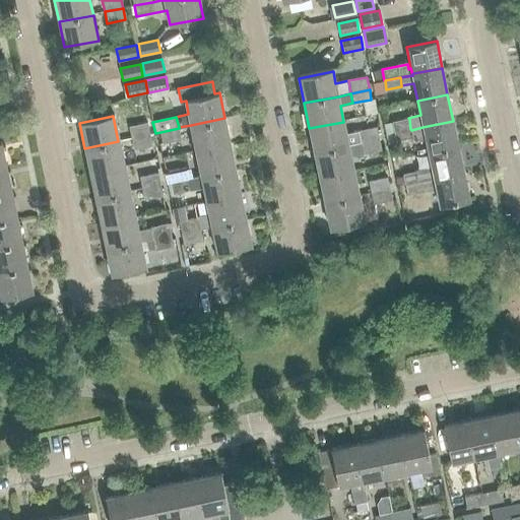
[(224,118),(191,125),(196,150),(230,143),(224,118)]
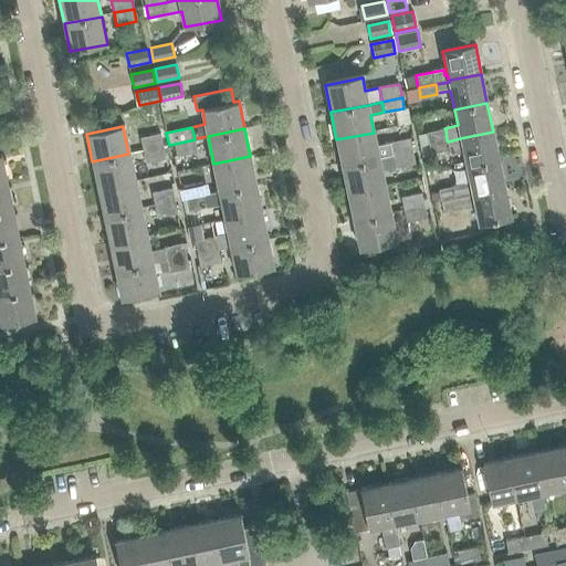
[(430,144),(447,140),(446,129),(428,134),(430,144)]
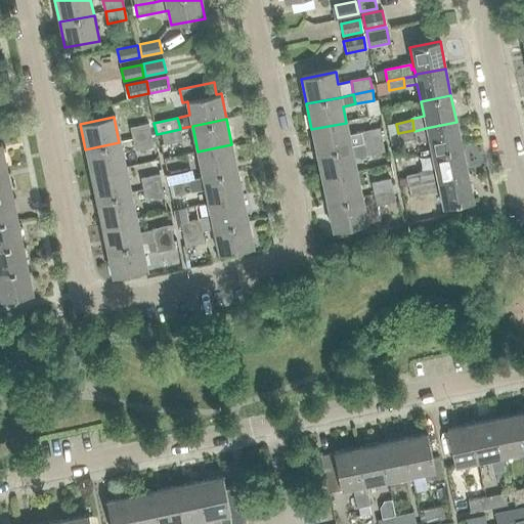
[(462,148),(456,122),(426,128),(415,131),(417,141),(417,142),(429,140),(432,156),(462,148)]
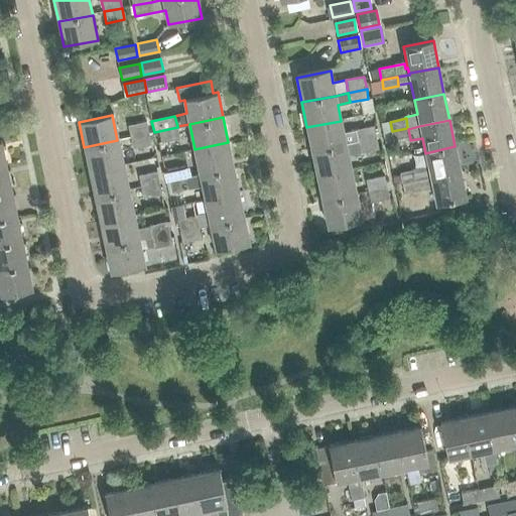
[(127,125),(129,137),(130,137),(149,133),(146,121),(127,125)]
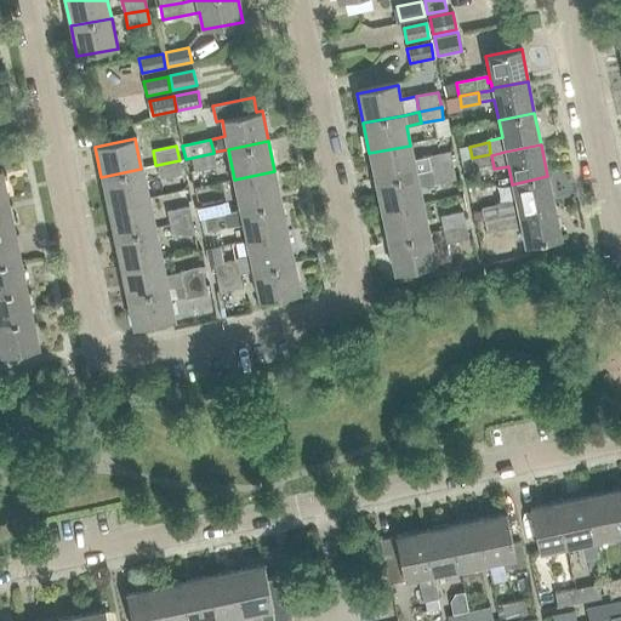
[(410,146),(369,153),(376,183),(416,176),(431,172),(428,160),(414,163),(410,146)]
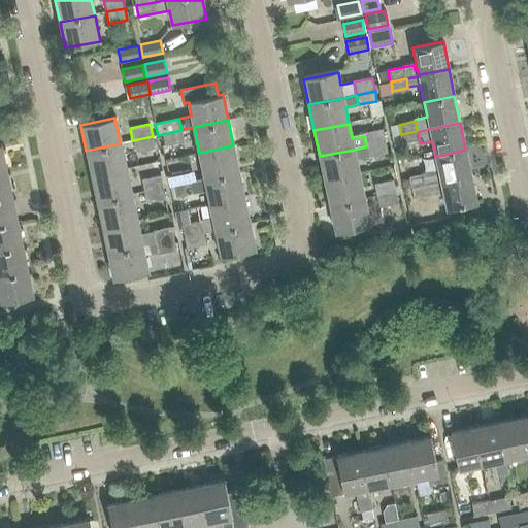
[(182,130),(163,134),(166,144),(184,141),(182,130)]
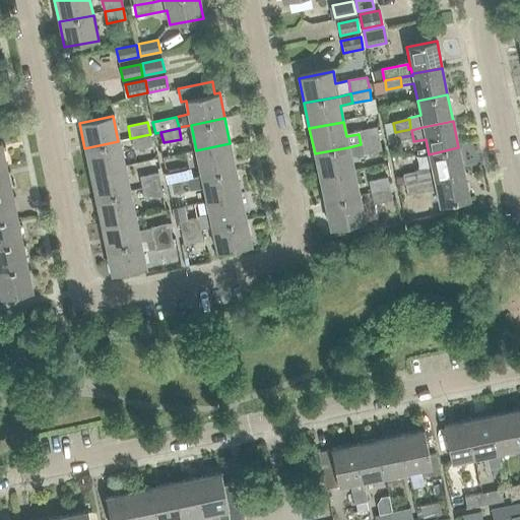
[(377,129),(359,134),(361,144),(380,140),(377,129)]
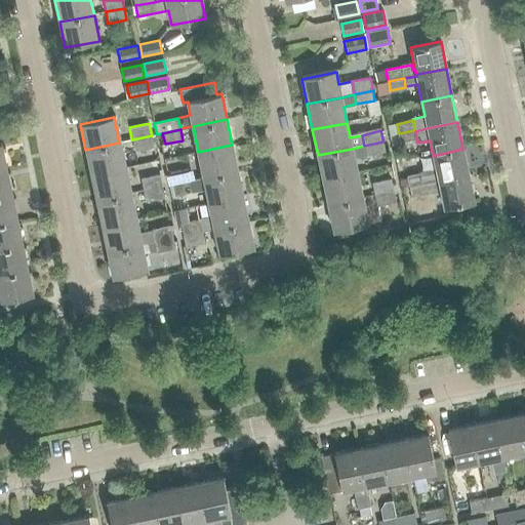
[(414,130),(399,133),(401,145),(417,142),(415,131),(414,130)]
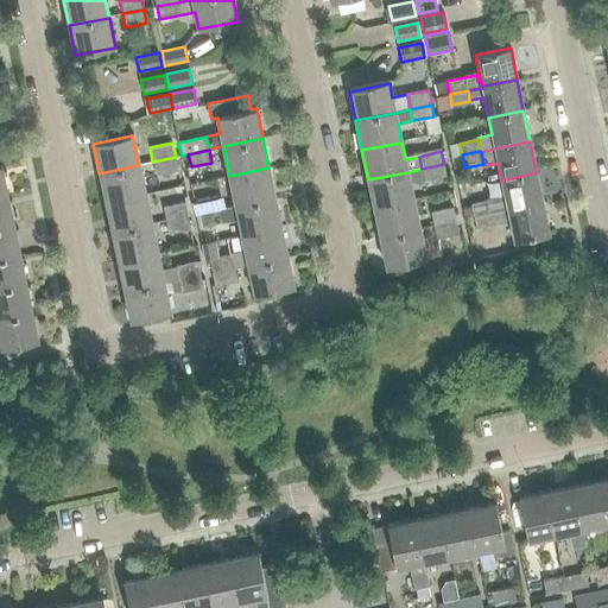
[(178,170),(176,157),(153,162),(152,162),(156,175),(178,170)]
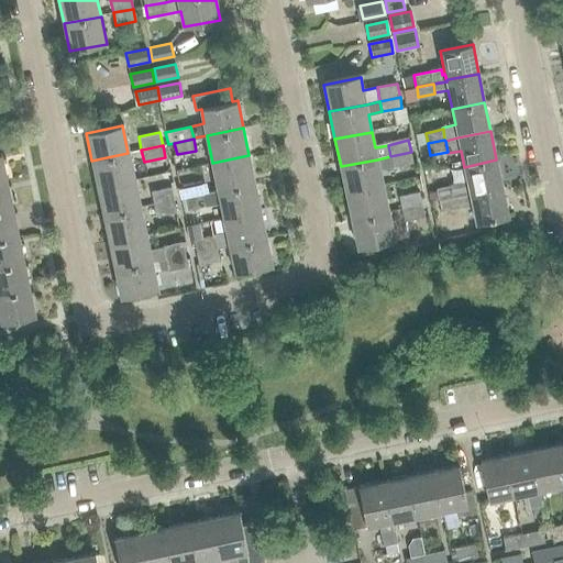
[(377,159),(341,166),(346,194),(383,186),(381,173),(414,165),(411,152),(390,156),(377,159)]
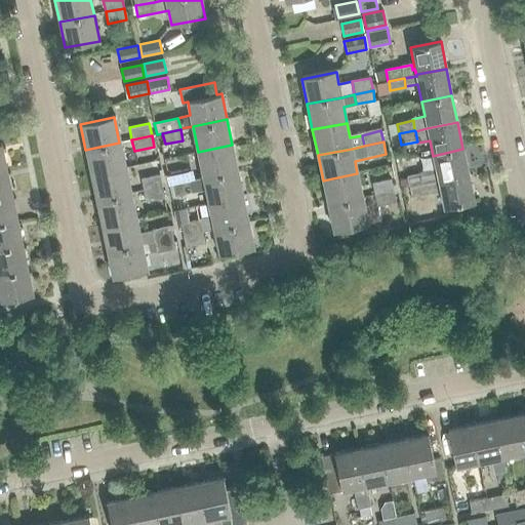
[(125,167),(119,143),(85,150),(90,174),(125,167)]
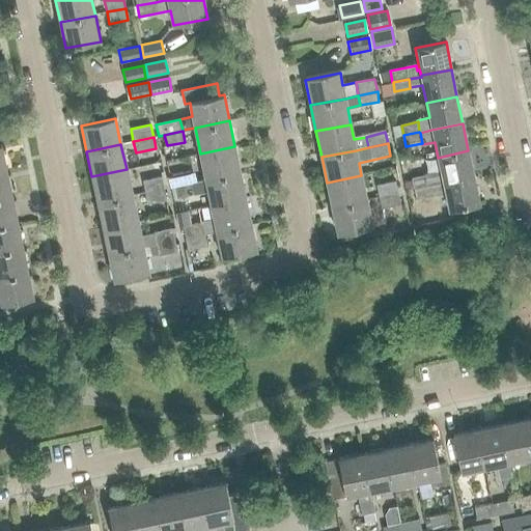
[(234,146),(200,154),(205,179),(241,172),(234,146)]
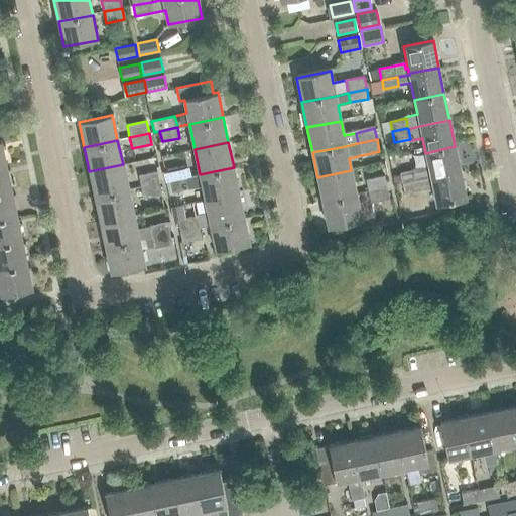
[(461,173),(455,146),(425,153),(428,168),(416,170),(418,179),(419,181),(430,179),(461,173)]
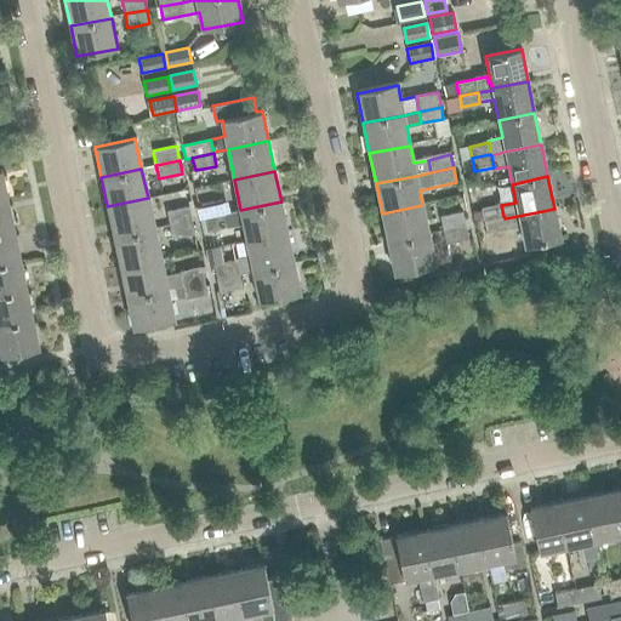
[(148,198),(107,206),(113,237),(154,228),(148,198)]
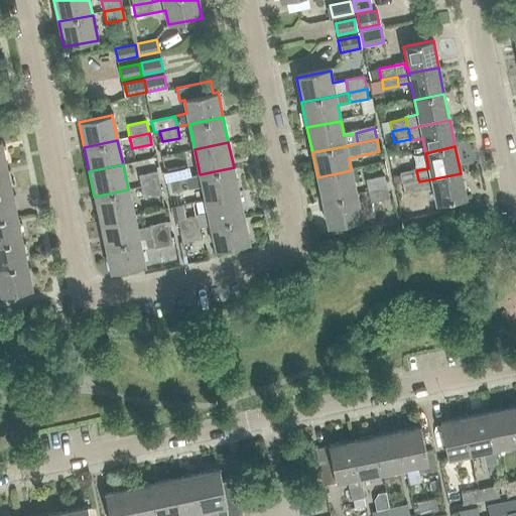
[(186,164),(167,167),(170,180),(187,176),(188,176),(186,164)]
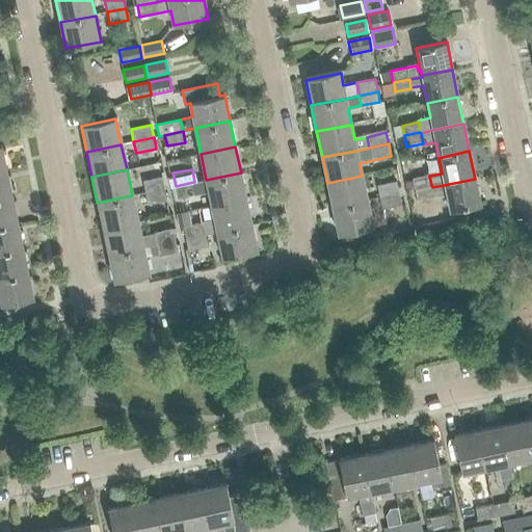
[(0,198),(10,197),(5,173),(0,173),(0,198)]
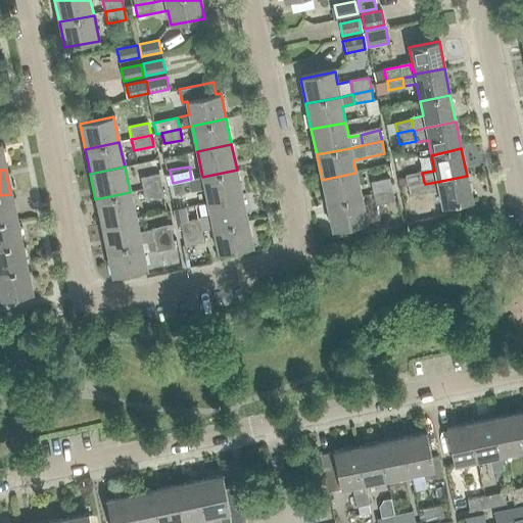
[(237,170),(202,177),(207,202),(242,195),(237,170)]
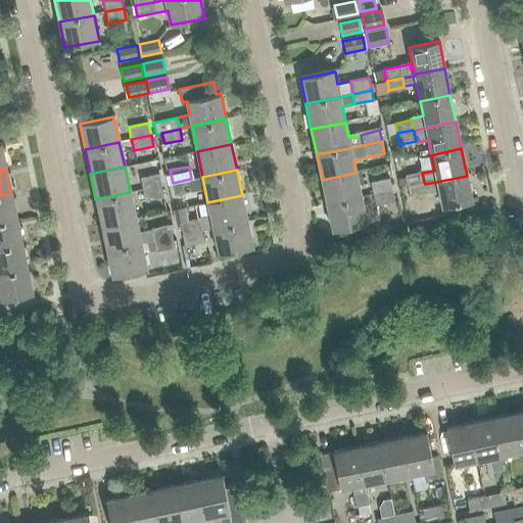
[(355,173),(322,180),(327,205),(361,198),(355,173)]
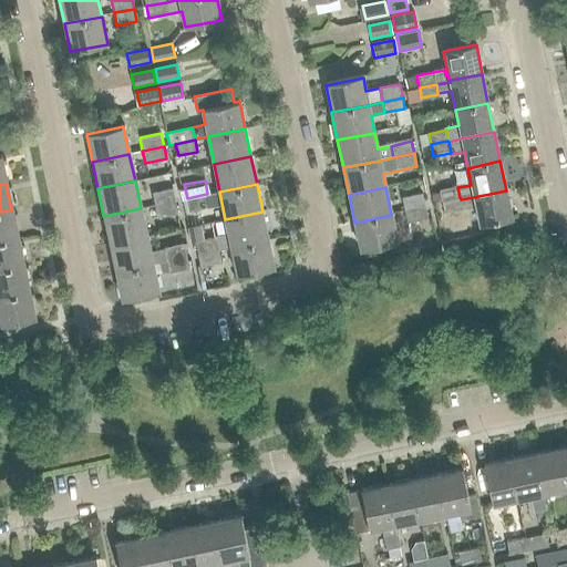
[(441,202),(460,197),(457,187),(439,192),(441,202)]
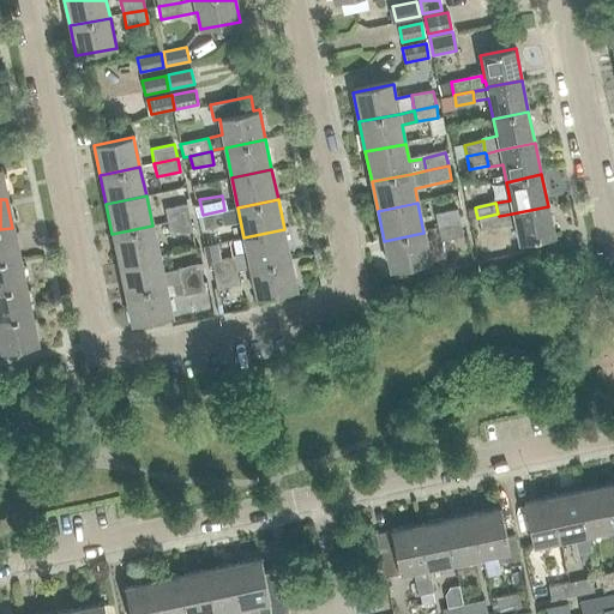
[(186,206),(163,210),(166,223),(188,218),(186,206)]
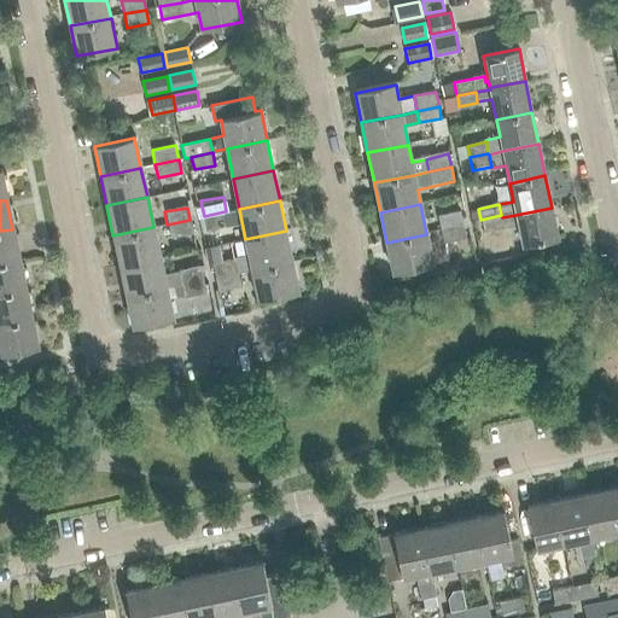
[(558,239),(552,208),(516,215),(502,217),(505,229),(518,227),(523,246),(558,239)]
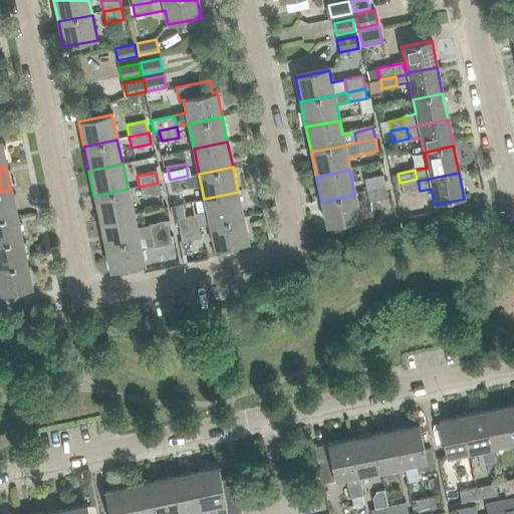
[(187,176),(170,180),(172,191),(189,187),(187,176)]
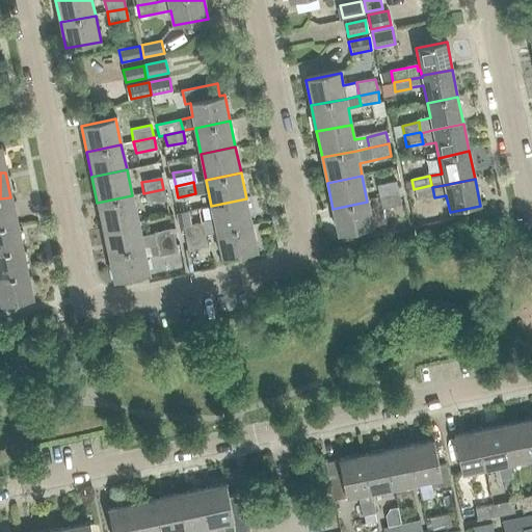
[(396,182),(377,185),(380,195),(398,192),(396,182)]
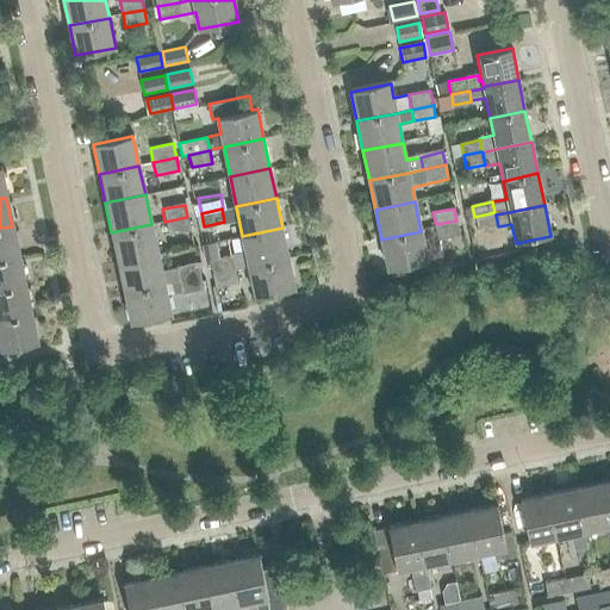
[(495,212),(474,217),(478,231),(498,226),(496,215),(495,212)]
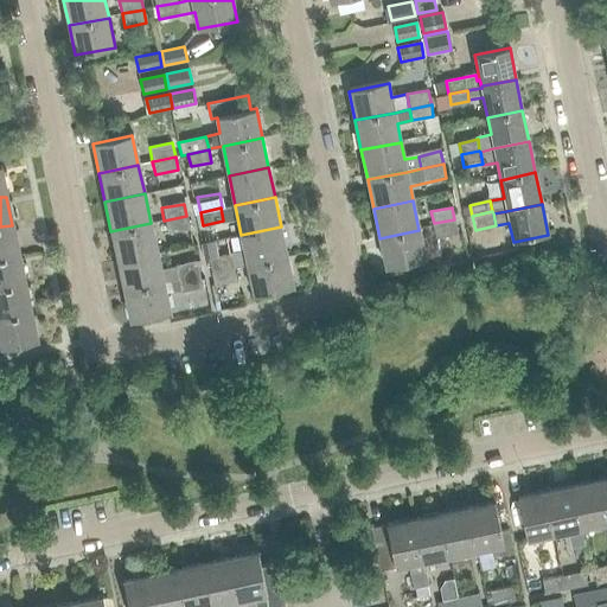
[(167,235),(189,230),(186,216),(164,221),(167,235)]
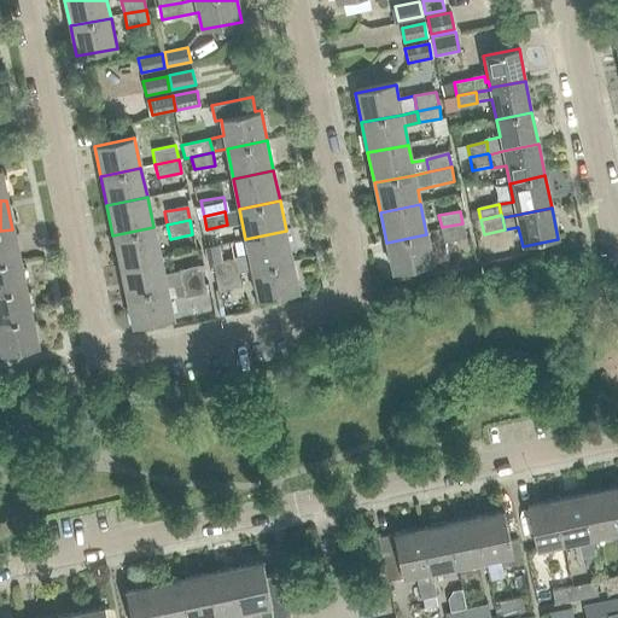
[(462,223),(442,227),(444,242),(466,237),(462,223)]
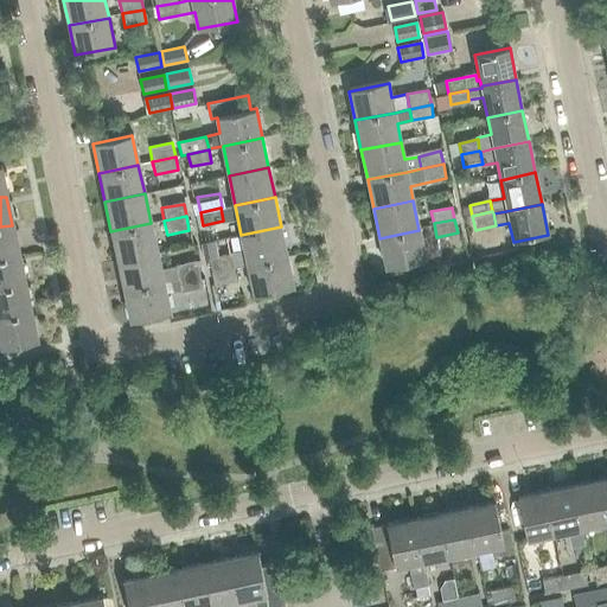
[(110,231),(116,261),(157,253),(151,223),(110,231)]
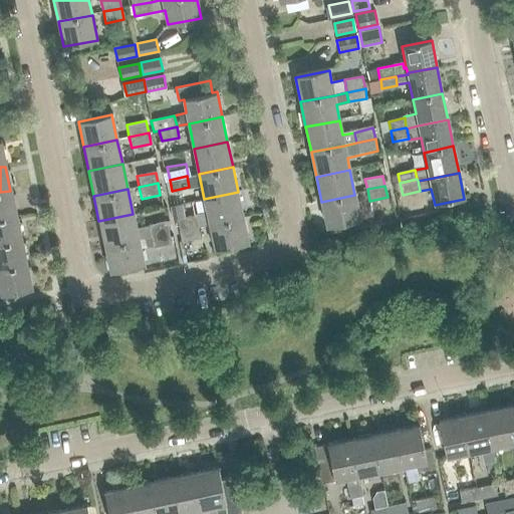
[(0,218),(15,215),(10,191),(0,192),(0,218)]
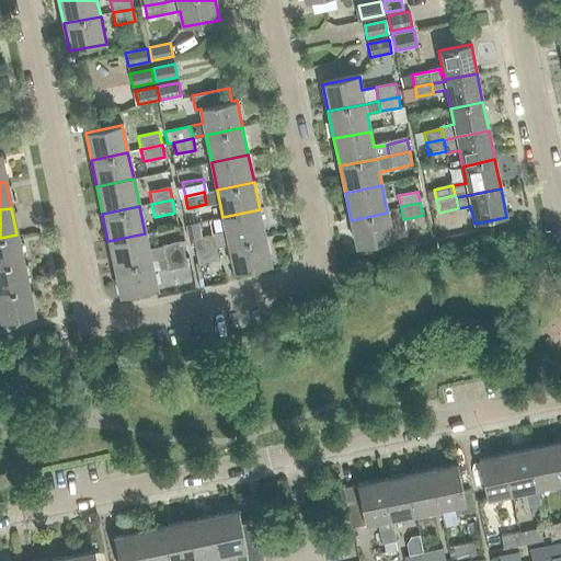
[(226,231),(194,238),(196,250),(217,245),(228,243),(265,237),(260,209),(222,217),(226,231)]
